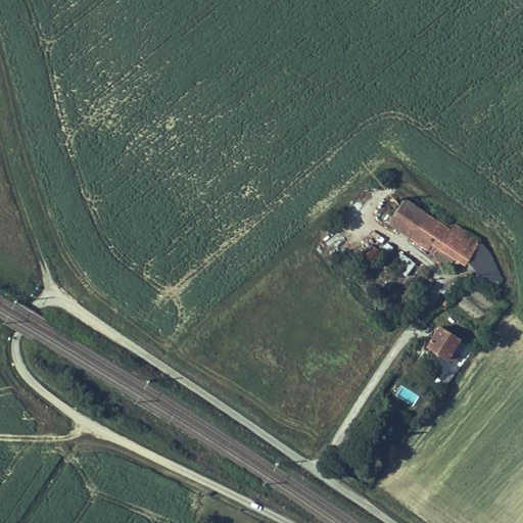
[(411,239),(430,211),(409,196),(389,224),(411,239)]
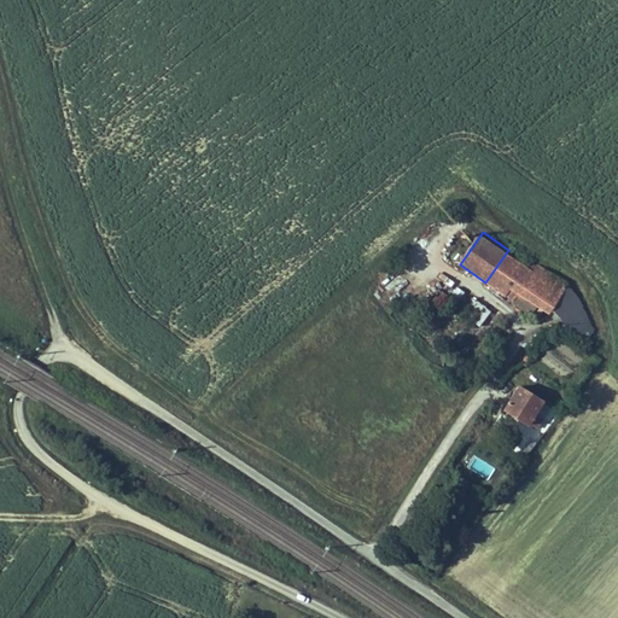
[(549,316),(570,287),(552,274),(554,269),(542,260),(536,268),(508,250),(485,283),(507,298),(512,291),(549,316)]
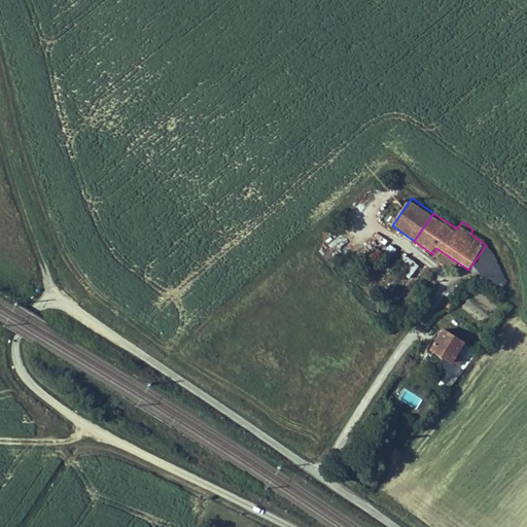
[(470,234),(486,245),(489,241),(472,230),(470,234)]
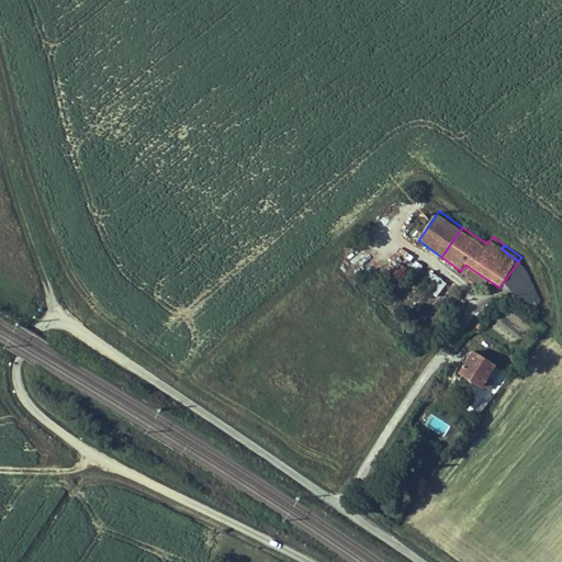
[(414,262),(409,272),(418,276),(422,266),(414,262)]
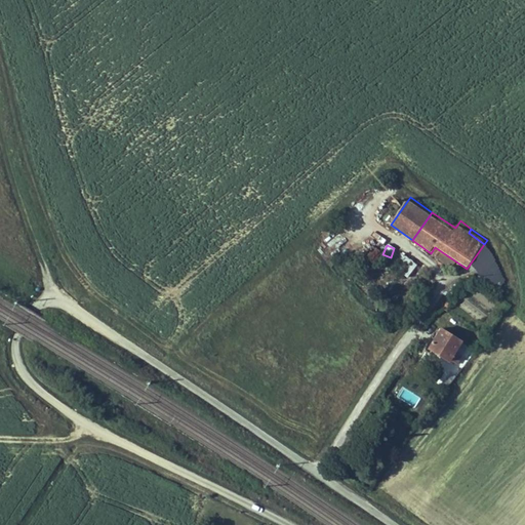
[(410,280),(418,265),(399,253),(390,269),(410,280)]
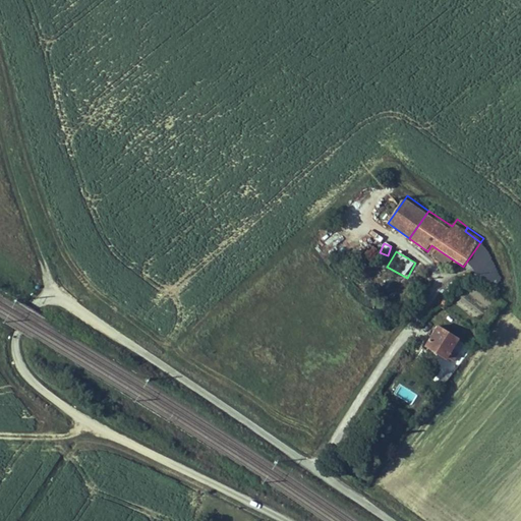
[(459,338),(441,325),(425,344),(453,364),(462,352),(453,346),(459,338)]
